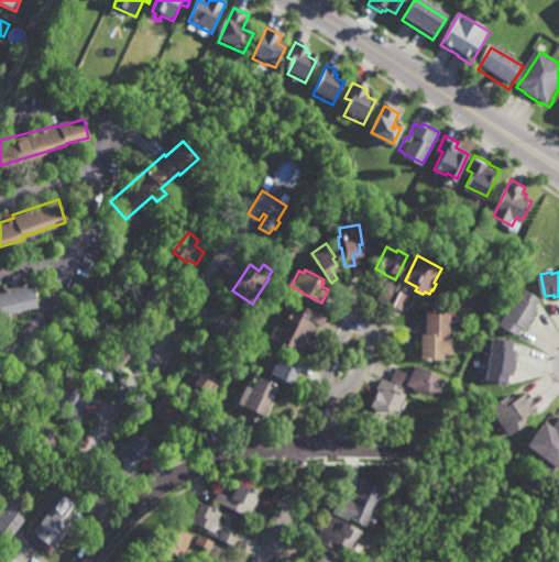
[(387,304),(376,298),(385,279),(396,284),(387,304)]
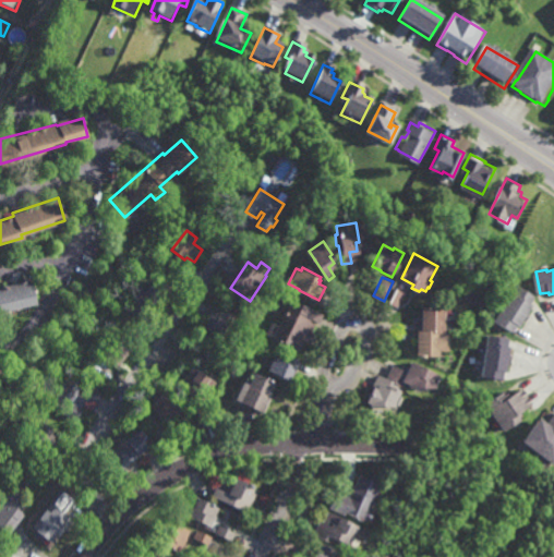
[(5,315),(0,316),(0,288),(32,281),(37,303),(4,310),(5,315)]
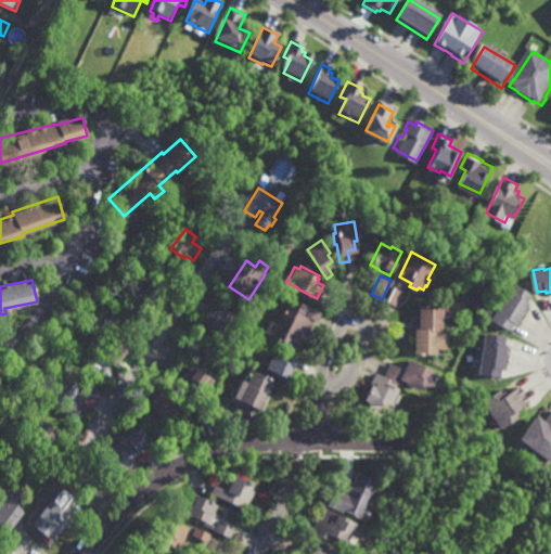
[(528,301),(530,303),(526,309),(529,311),(524,320),(522,318),(517,324),(514,323),(510,330),(492,318),(497,309),(499,310),(510,292),(509,291),(514,283),(533,294),(528,301)]
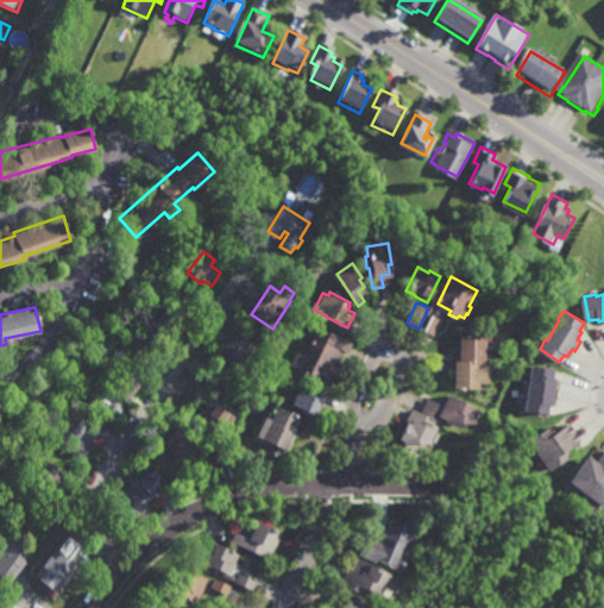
[(434,334),(423,330),(432,313),(441,318),(434,334)]
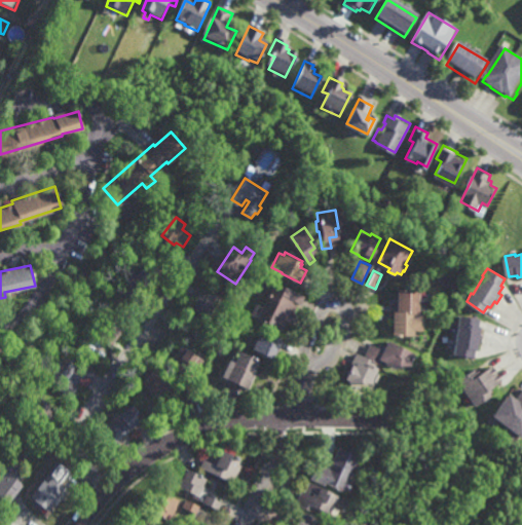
[(458,290),(451,287),(455,279),(461,283),(458,290)]
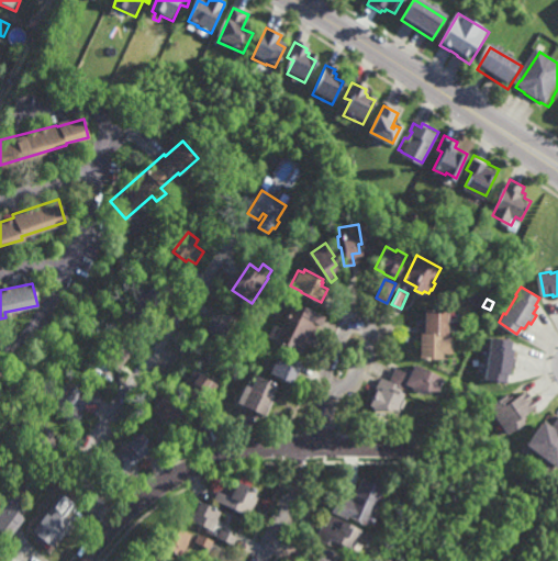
[(322,324),(314,320),(313,323),(319,325),(314,334),(320,336),(314,346),(304,340),(303,343),(309,346),(304,354),(277,339),(296,300),(326,315),(322,324)]
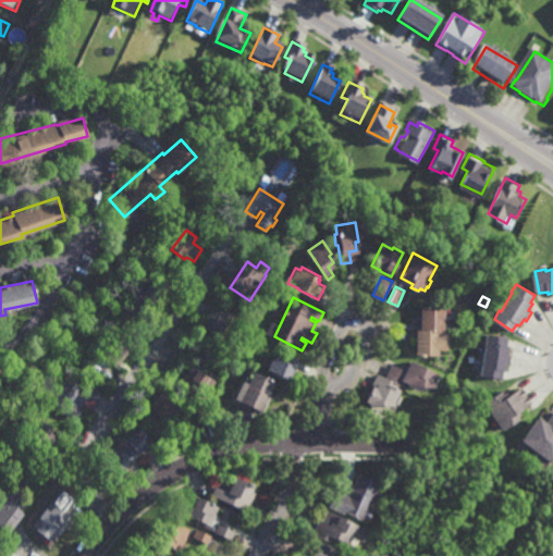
[(220,336),(204,323),(218,304),(235,317),(220,336)]
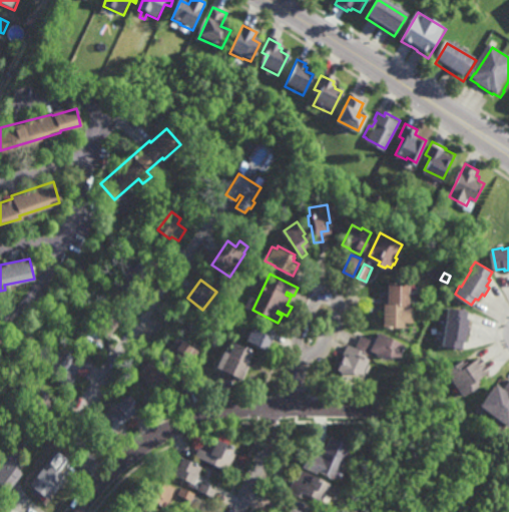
[(409,306),(412,306),(412,322),(405,322),(405,327),(383,327),(384,303),(388,303),(388,282),(410,283),(409,306)]
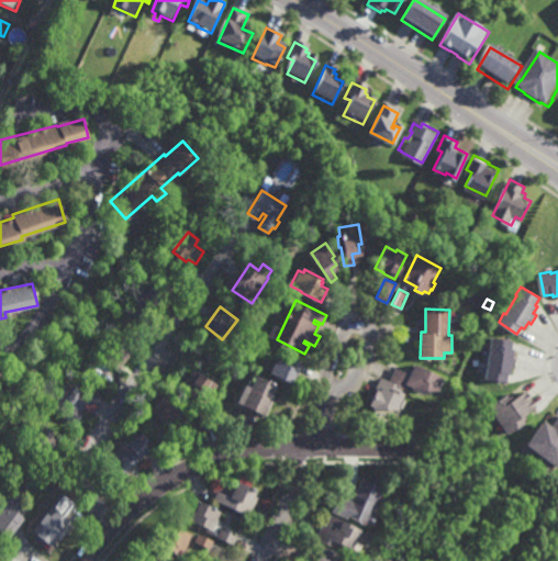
[(120,369),(100,355),(115,334),(134,349),(120,369)]
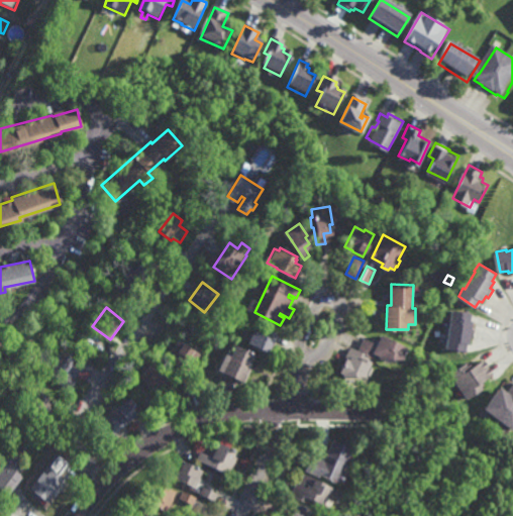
[(473,338),(470,337),(469,344),(467,344),(465,351),(445,348),(452,309),(472,312),(471,320),(473,320),(472,329),(475,329),(473,338)]
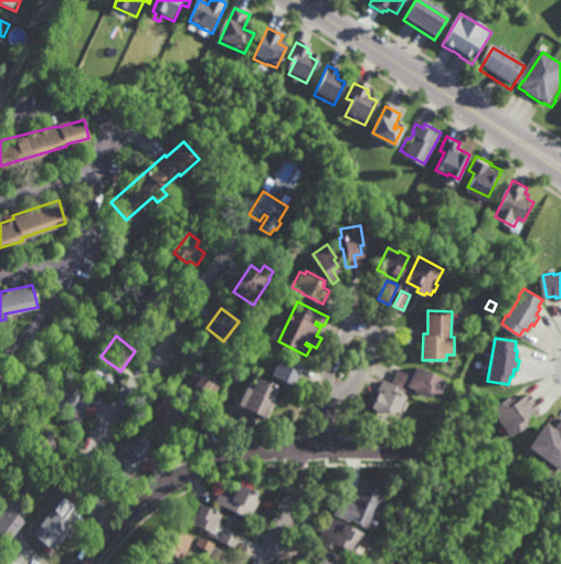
[(306,365),(303,374),(300,373),(295,386),(271,374),(277,361),(285,365),(289,358),(306,365)]
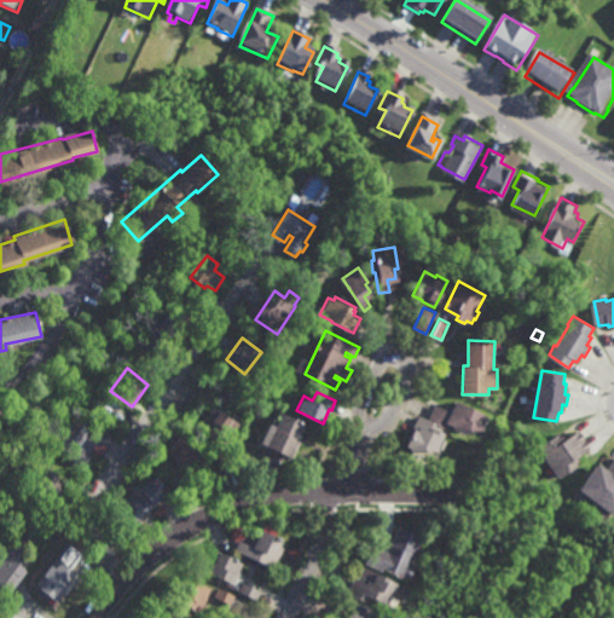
[(218,442),(198,429),(206,419),(207,419),(214,408),(218,411),(225,398),(239,406),(218,442)]
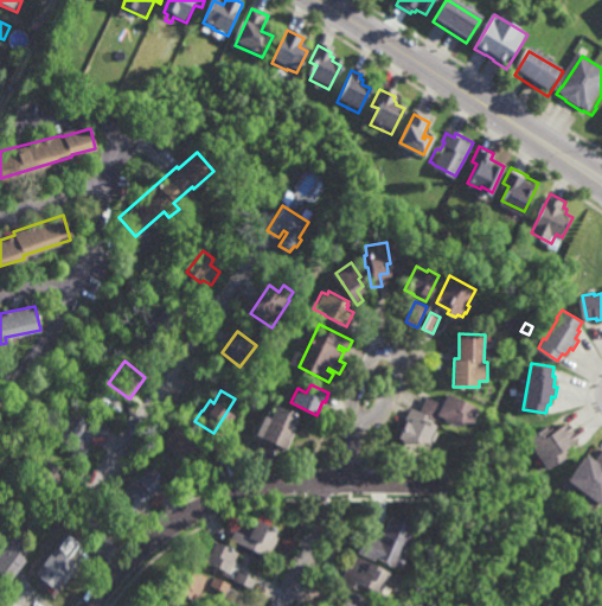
[(480,410),(476,423),(447,422),(447,420),(441,416),(436,427),(435,427),(429,439),(429,442),(402,444),(402,440),(397,438),(412,407),(421,412),(428,397),(437,401),(439,397),(444,400),(447,393),(480,410)]
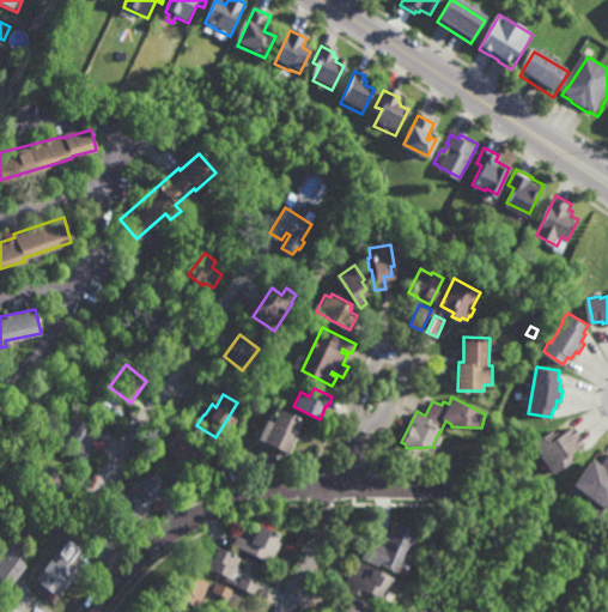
[(290,455),(265,442),(281,410),(304,420),(296,437),(299,438),(290,455)]
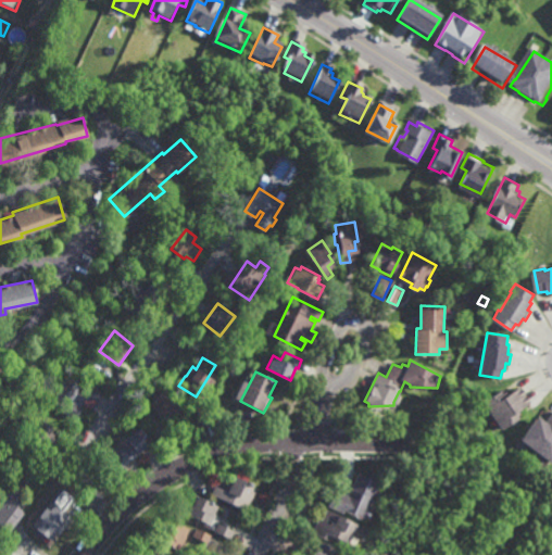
[(83,390),(88,382),(100,391),(90,404),(78,395),(80,393),(78,392),(72,400),(84,410),(76,418),(51,400),(67,378),(83,390)]
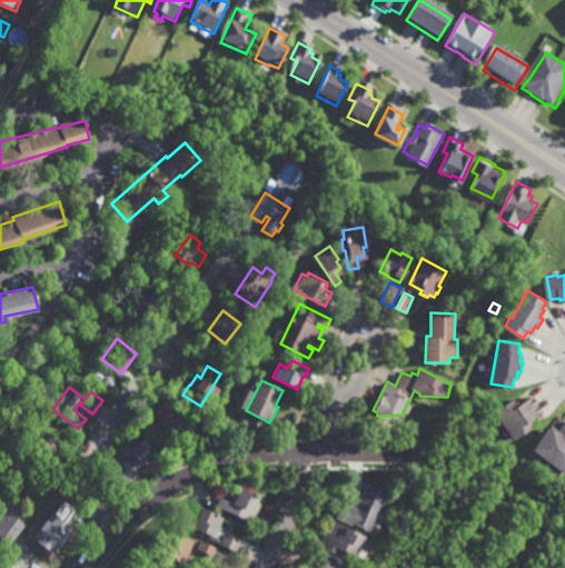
[(533,399),(534,398),(537,402),(536,404),(537,406),(539,405),(544,411),(529,420),(534,426),(513,440),(495,412),(513,400),(515,402),(517,401),(519,405),(532,397),(533,399)]
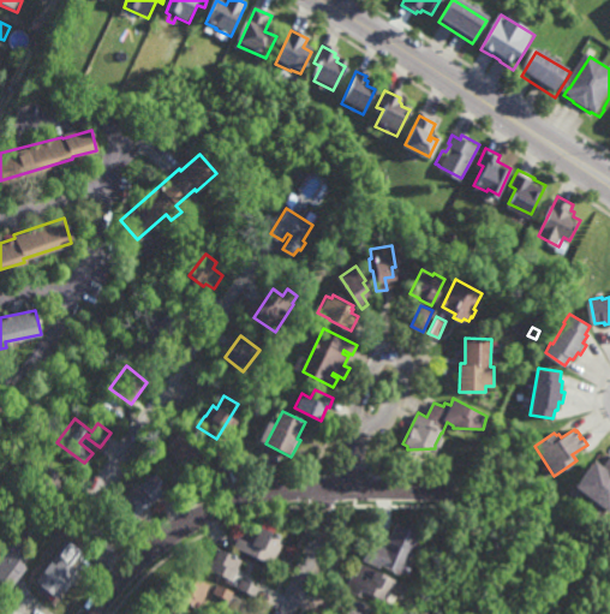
[(187,466),(165,451),(179,430),(202,447),(187,466)]
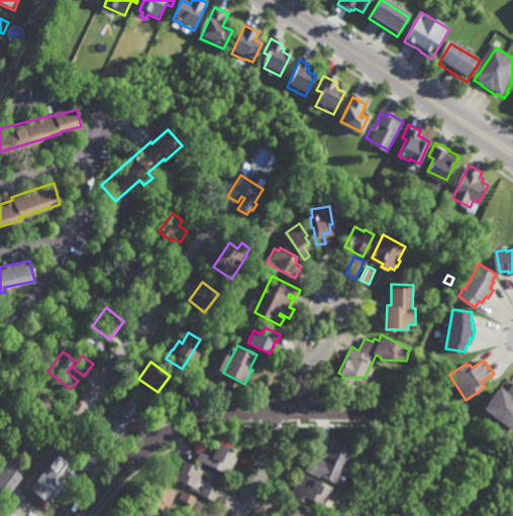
[(216,393),(208,389),(211,383),(219,387),(216,393)]
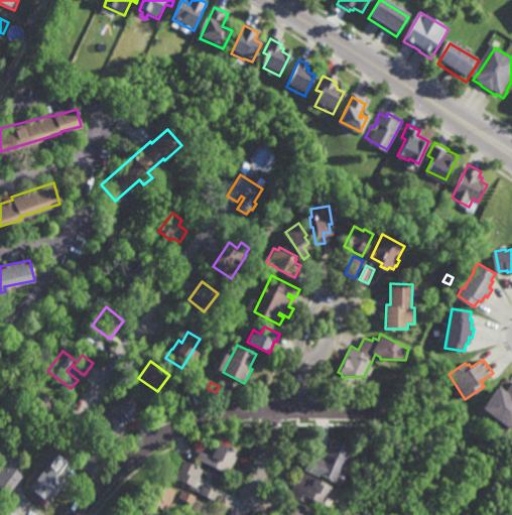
[(50,420),(22,399),(32,384),(50,397),(49,400),(53,403),(50,407),(56,411),(50,420)]
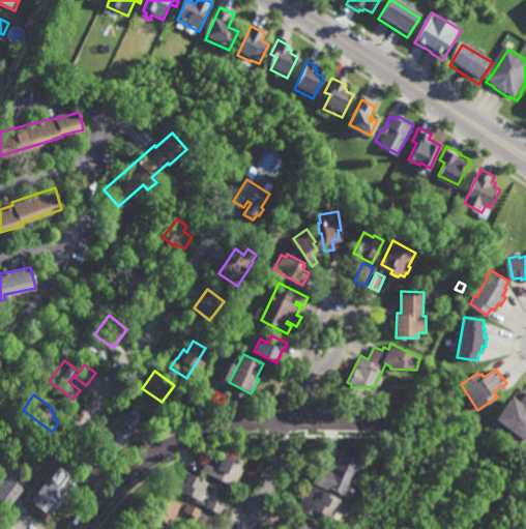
[(525,442),(497,420),(514,398),(520,403),(525,395),(525,442)]
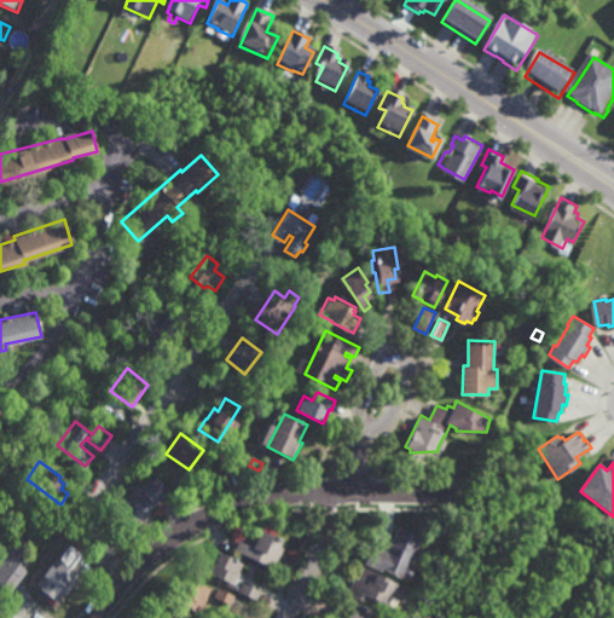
[(166,498),(154,508),(151,504),(148,506),(151,509),(129,526),(116,508),(138,491),(134,489),(138,486),(140,490),(152,481),(166,498)]
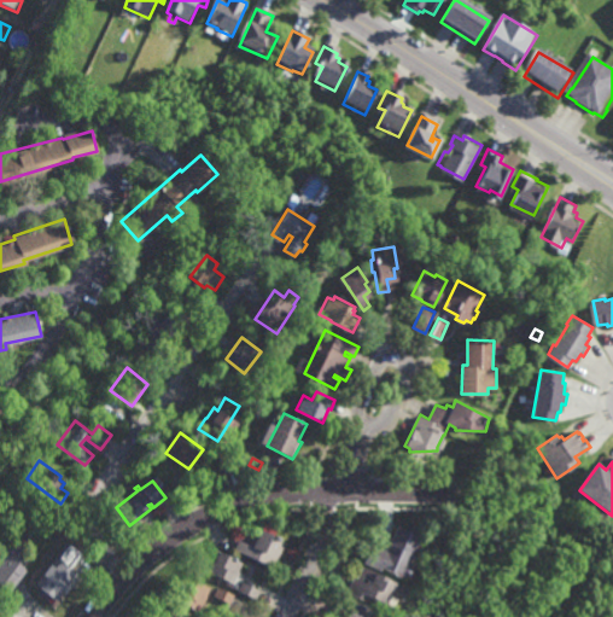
[(407,577),(385,568),(384,571),(367,564),(375,545),(393,553),(396,546),(392,545),(402,525),(425,536),(407,577)]
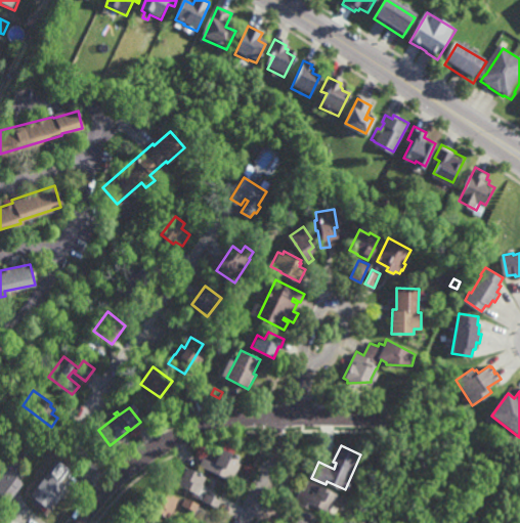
[(244,462),(233,483),(200,467),(204,460),(213,465),(217,456),(219,458),(222,451),(244,462)]
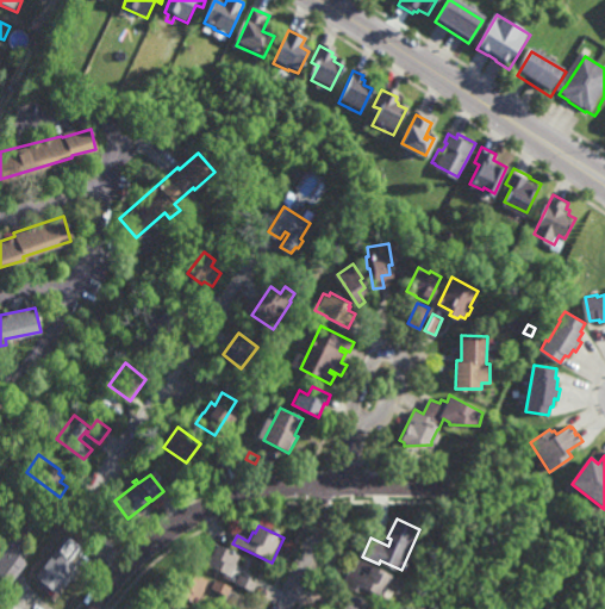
[(29,560),(31,564),(16,585),(0,573),(0,558),(1,559),(17,536),(36,551),(29,560)]
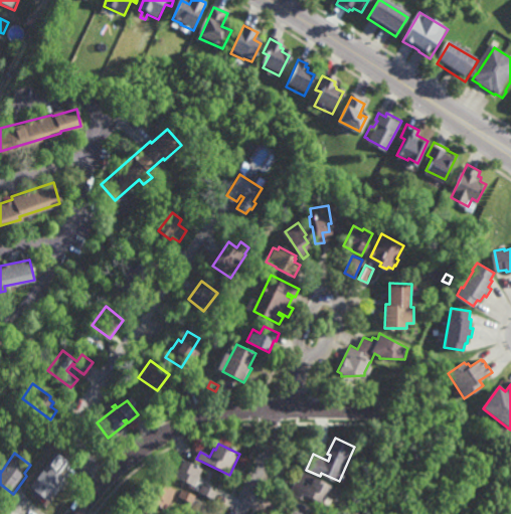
[(199,488),(196,486),(195,488),(168,476),(176,458),(203,470),(200,478),(203,479),(199,488)]
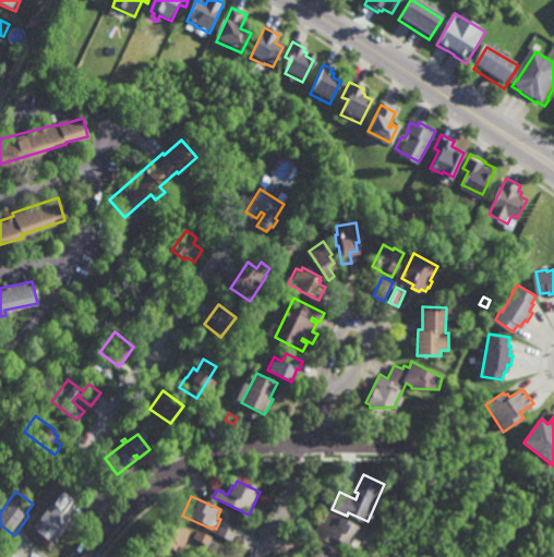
[(76,518),(58,543),(41,530),(48,521),(44,519),(51,508),(57,512),(61,506),(76,518)]
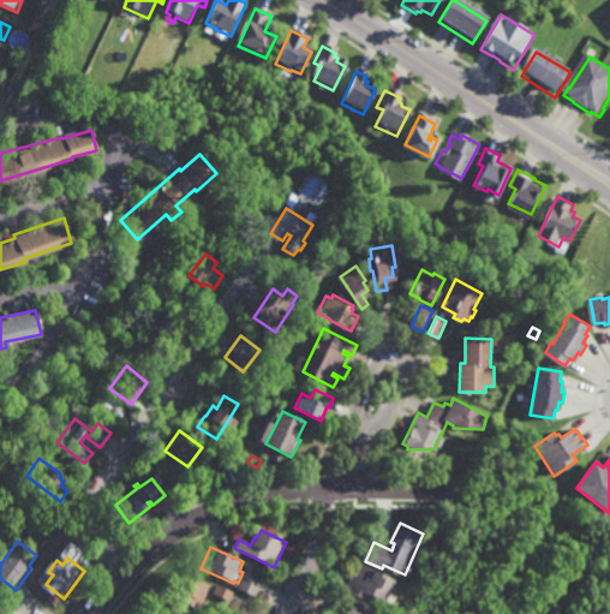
[(398,579),(390,594),(398,596),(394,604),(376,596),(376,598),(370,596),(371,594),(369,592),(366,598),(348,589),(356,574),(358,576),(364,564),(398,579)]
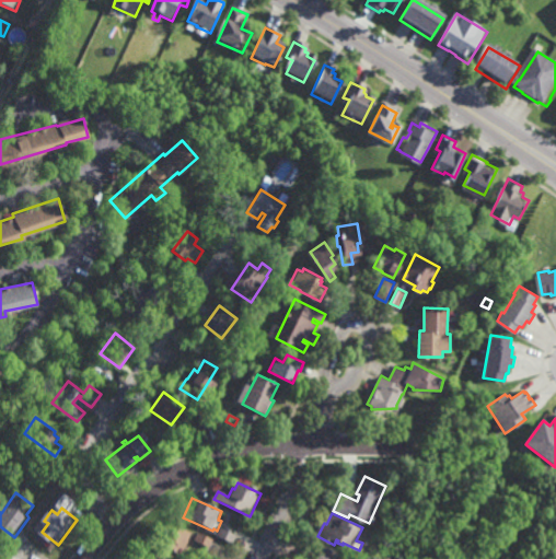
[(178,558),(161,549),(172,526),(192,536),(181,558),(178,558)]
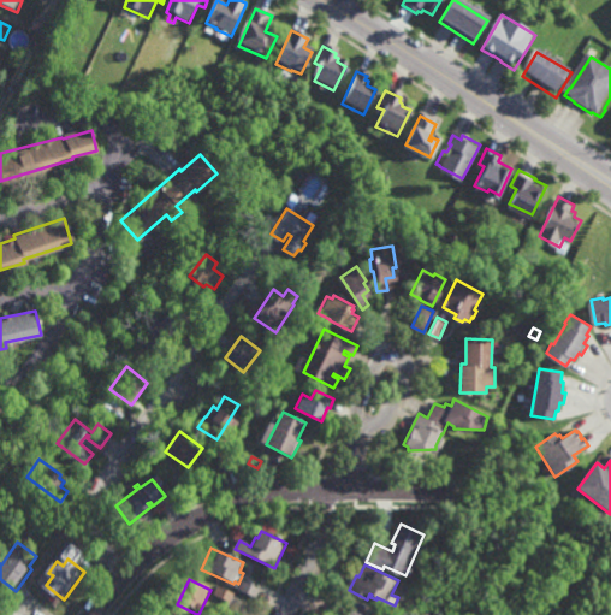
[(257,601),(239,592),(243,583),(261,592),(257,601)]
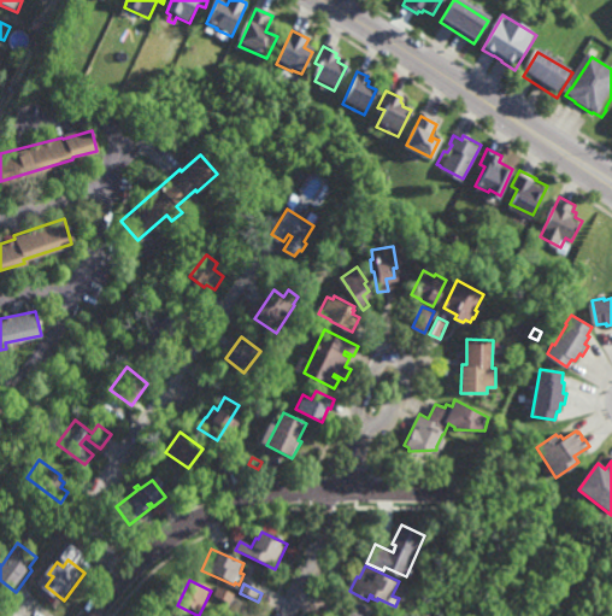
[(231,606),(213,598),(218,588),(236,598),(231,606)]
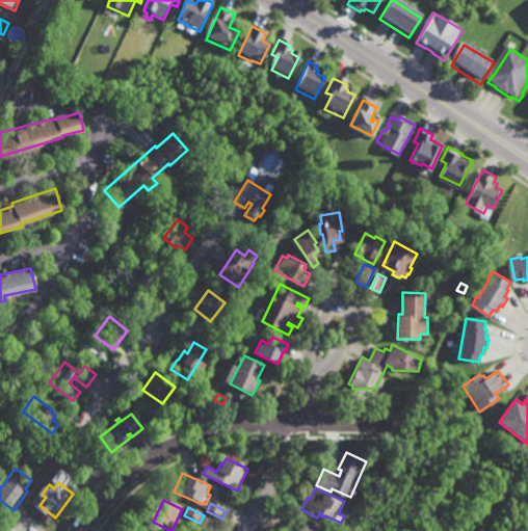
[(290,530),(294,523),(301,527),(307,516),(333,530),(290,530)]
